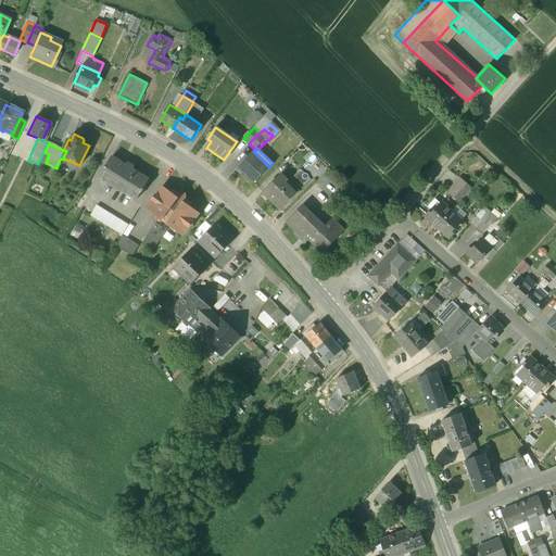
[(248,158),(238,167),(242,172),(253,182),(269,167),(253,151),(248,158)]
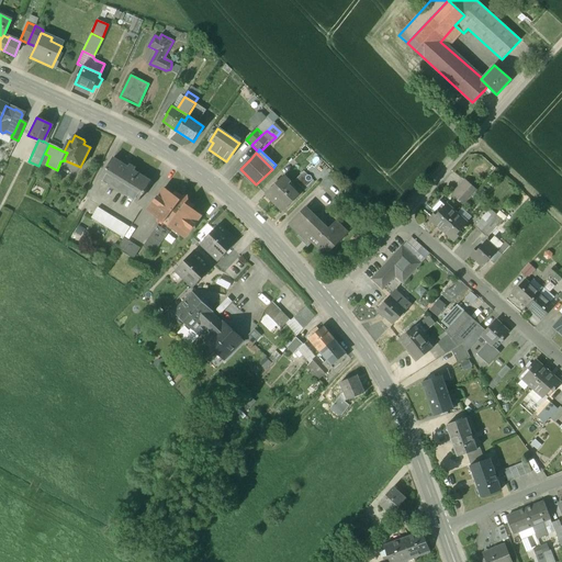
[(248,157),(237,169),(242,173),(245,173),(240,169),(250,159),(248,157)]
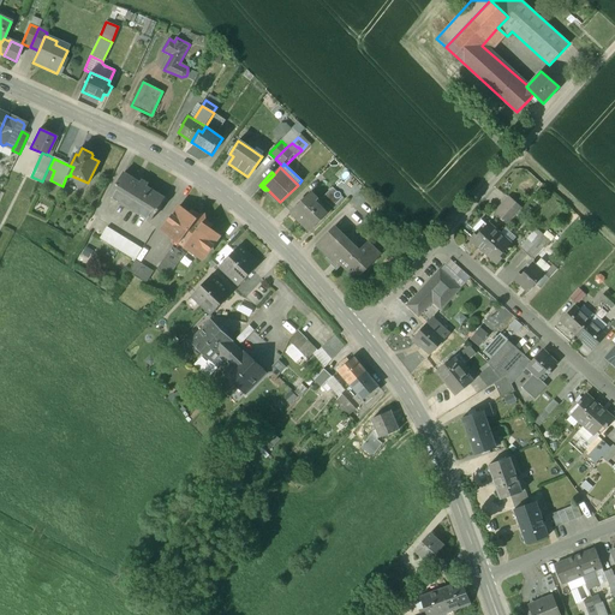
[(139,183),(124,173),(109,196),(150,221),(155,213),(156,214),(159,209),(157,209),(165,198),(147,186),(148,184),(142,180),(139,183)]
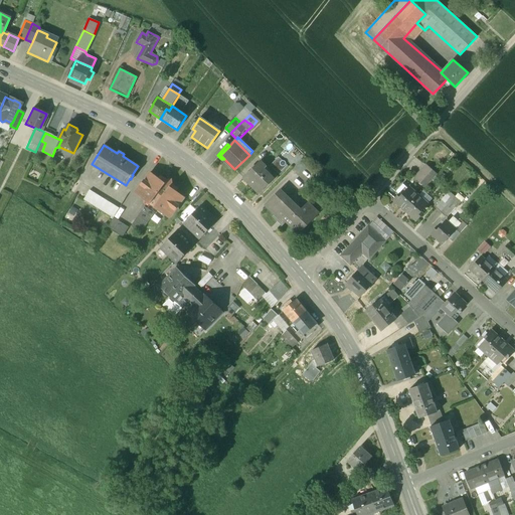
[(260,162),(243,178),(253,188),(253,187),(260,193),(259,193),(260,194),(274,180),(264,170),(266,168),(260,162)]
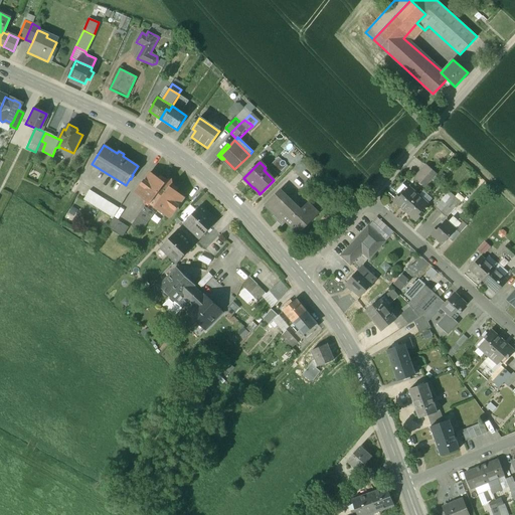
[(426,166),(415,178),(425,187),(437,175),(426,166)]
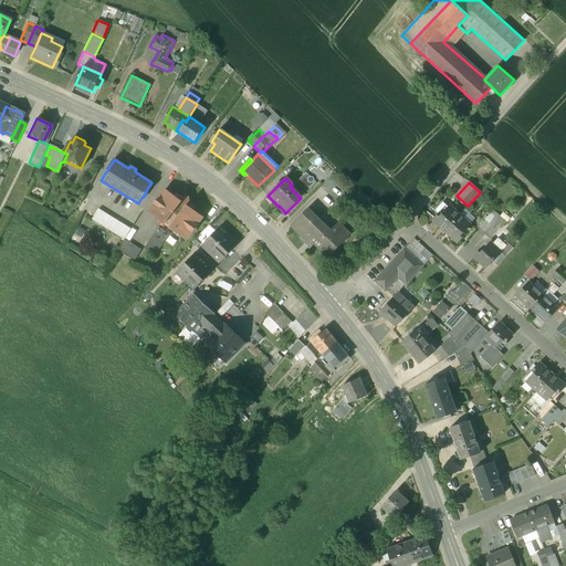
[(166,190),(149,211),(187,239),(194,229),(196,229),(196,227),(202,218),(192,210),(195,208),(188,203),(189,202),(188,198),(184,198),(184,199),(177,195),(175,197),(166,190)]
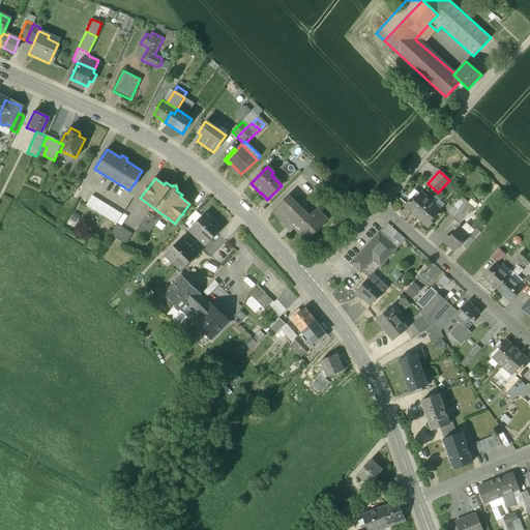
[(415,189),(407,198),(410,200),(411,199),(413,201),(419,194),(415,189)]
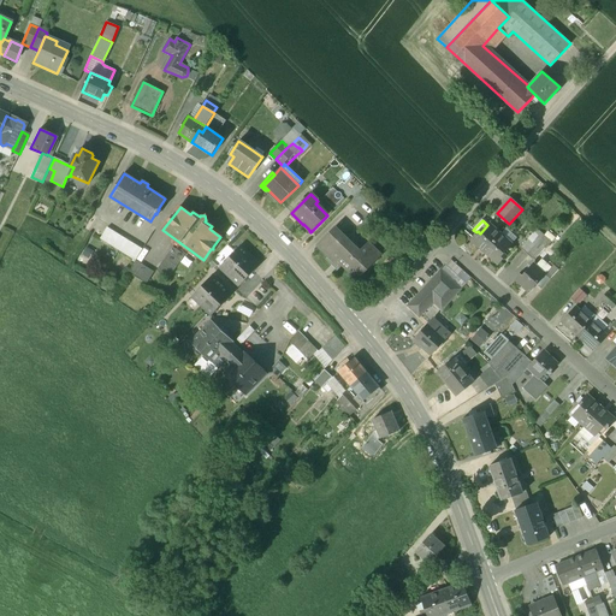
[(487,225),(480,234),(478,231),(477,232),(471,240),(480,248),(481,247),(486,250),(499,235),(489,224),(487,225)]
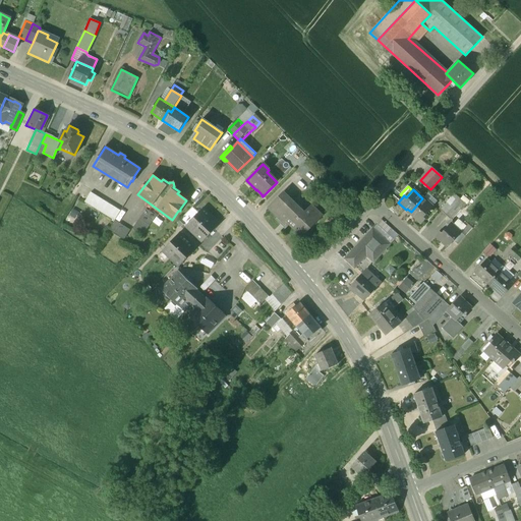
[(120,211),(91,192),(84,201),(115,220),(120,211)]
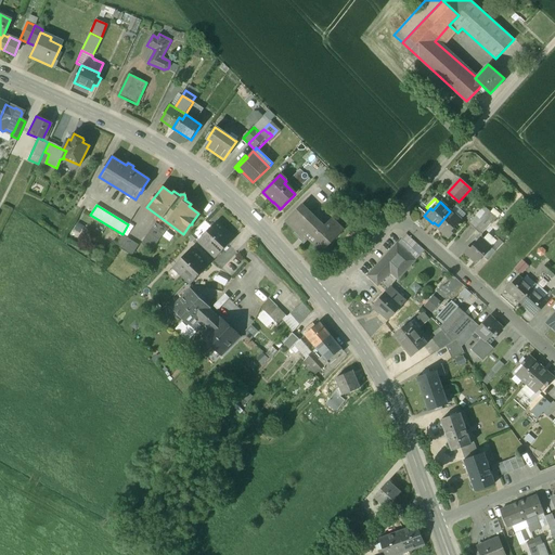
[(323,227),(301,205),(286,220),(297,231),(294,233),(305,243),(309,239),(323,252),(339,234),(327,222),(323,227)]
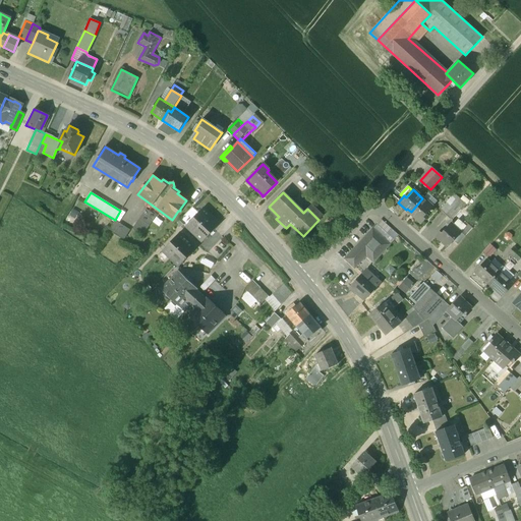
[(422,198),(411,212),(414,216),(413,217),(421,224),(428,217),(426,215),(432,208),(422,198)]
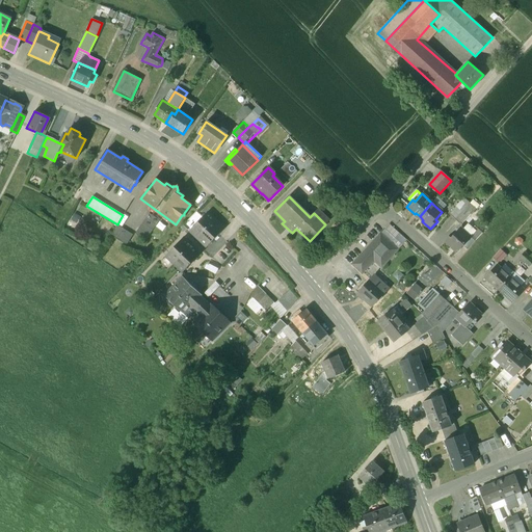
[(458,204),(449,214),(455,219),(464,209),(458,204)]
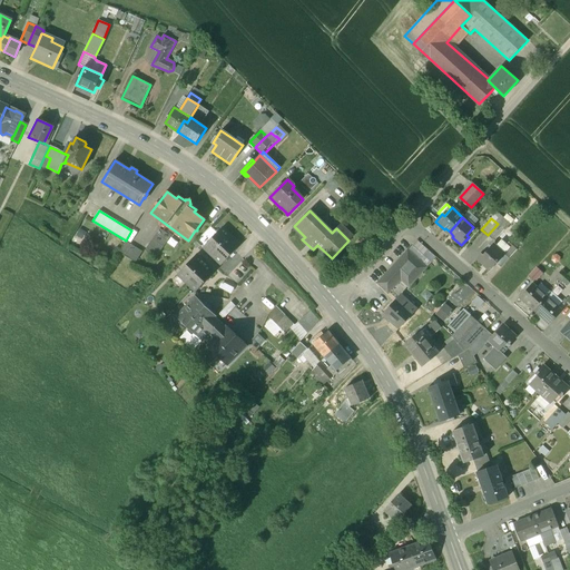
[(498,224),(488,235),(493,241),(494,242),(504,229),(498,224)]
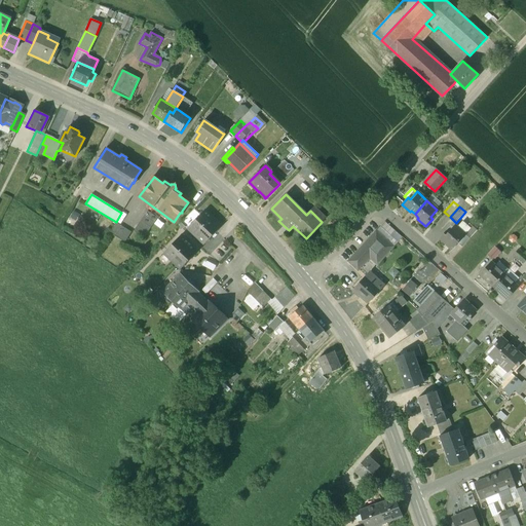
[(205,210),(187,228),(204,245),(223,225),(205,210)]
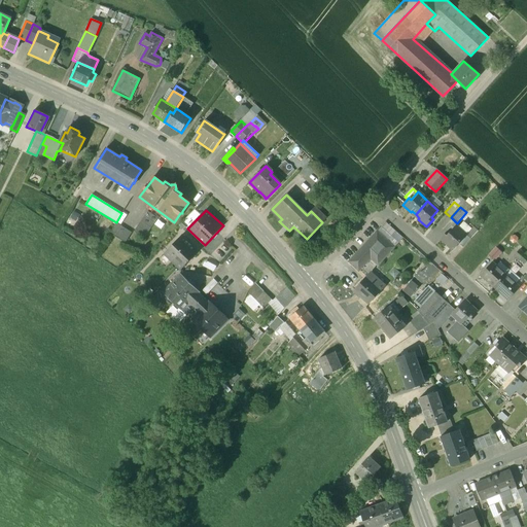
[(147,211),(134,232),(143,239),(157,218),(147,211)]
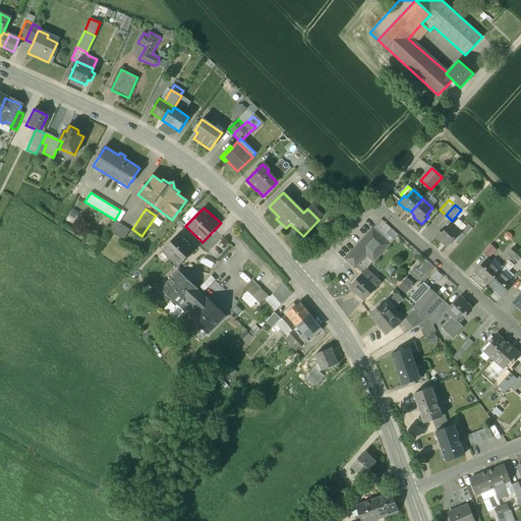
[(451,223),(444,231),(442,229),(436,236),(448,247),(454,240),(461,232),(465,228),(464,226),(458,220),(453,225),(451,223)]
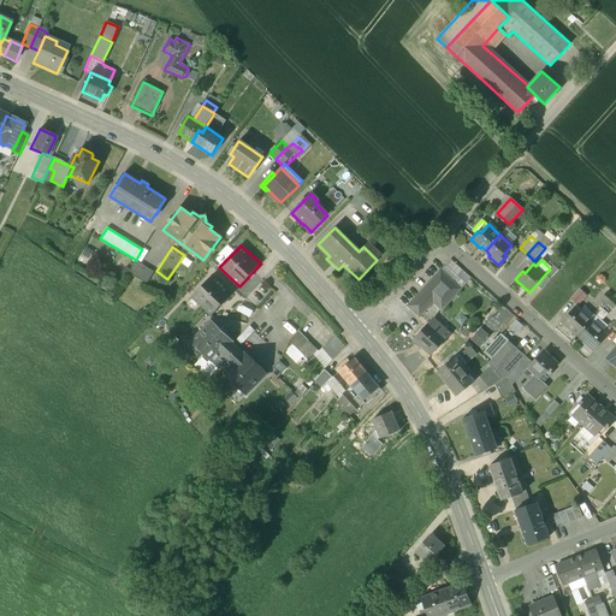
[(154,272),(136,261),(129,273),(147,284),(154,272)]
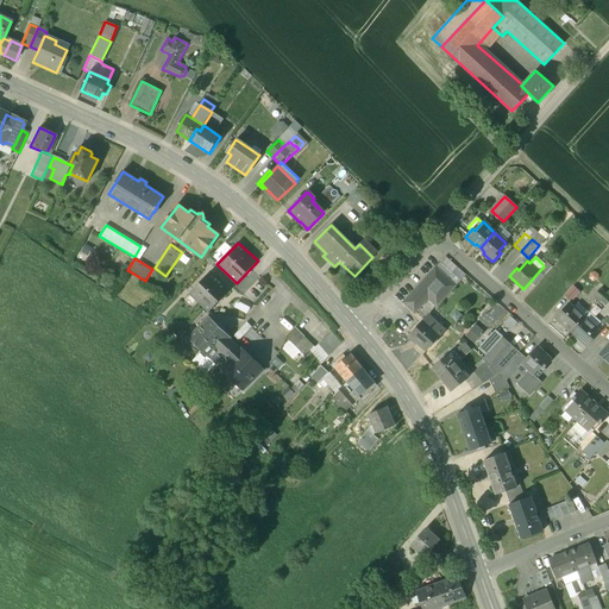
[(525,258),(516,268),(519,270),(527,261),(525,258)]
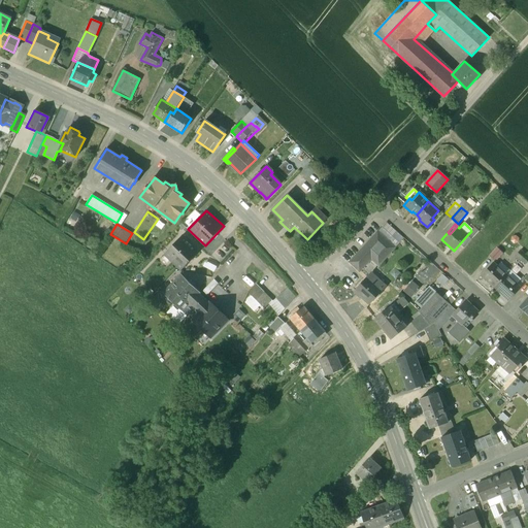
[(395,248),(377,232),(370,239),(388,256),(395,248)]
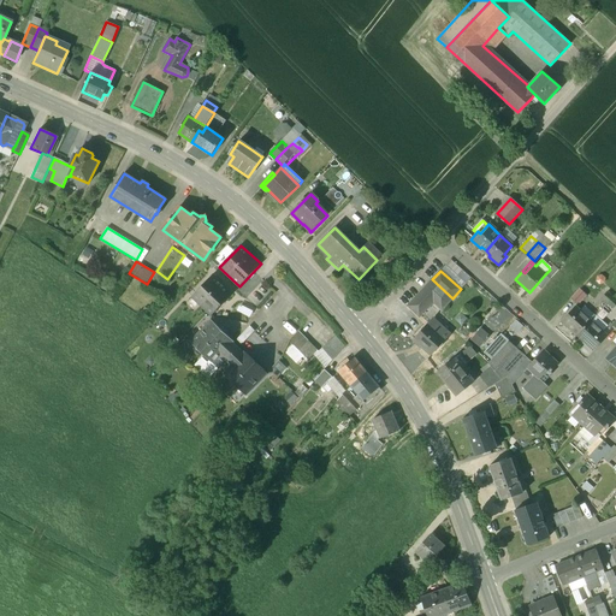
[(232,294),(213,274),(191,297),(212,315),(232,294)]
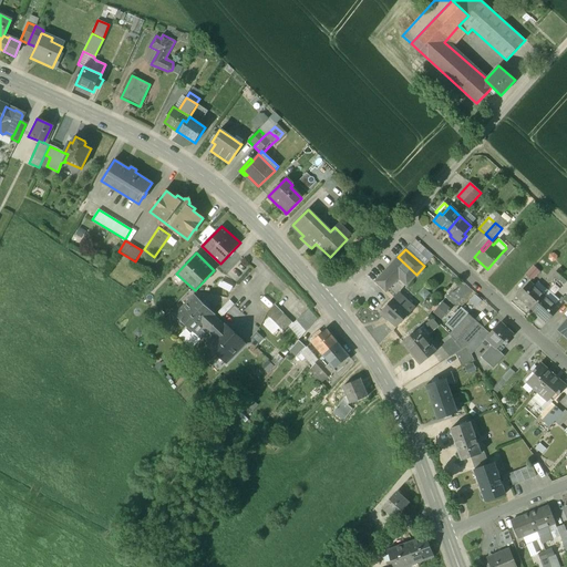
[(502,253),(494,261),(498,267),(507,257),(502,253)]
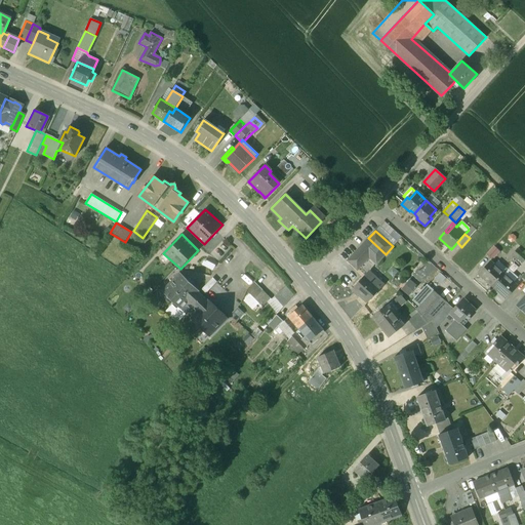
[(224,240),(221,242),(218,238),(208,245),(217,259),(231,251),(224,240)]
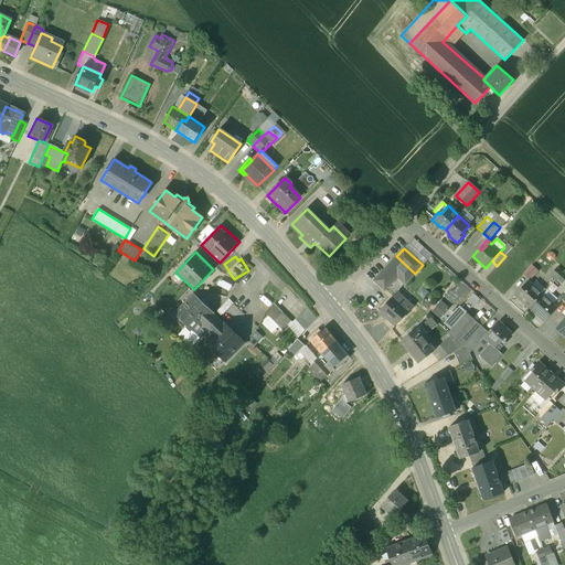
[(396,256),(374,280),(385,291),(397,277),(405,284),(415,274),(396,256)]
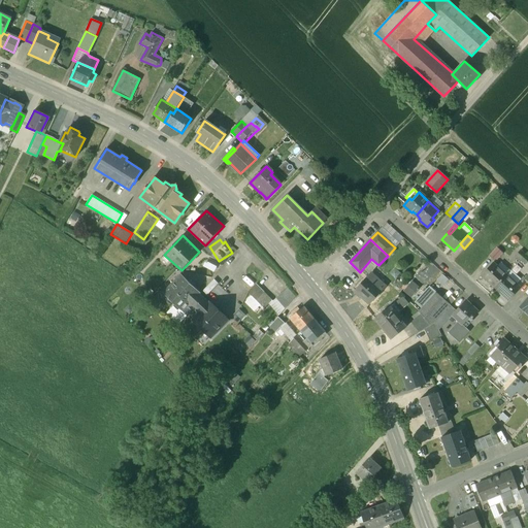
[(497,248),(490,256),(495,261),(502,253),(497,248)]
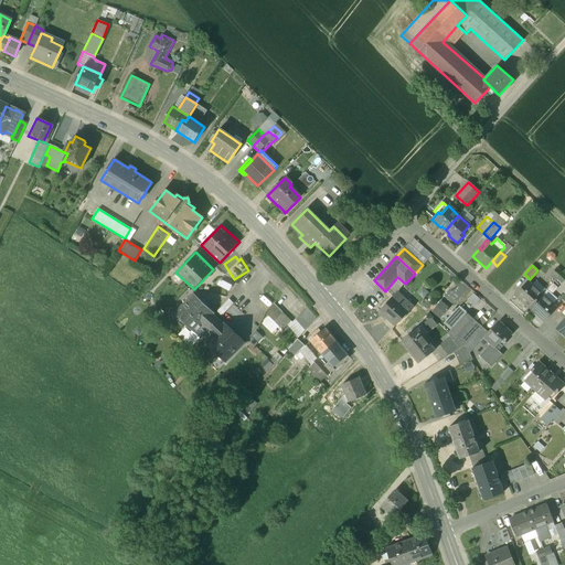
[(556,268),(552,274),(557,278),(562,273),(556,268)]
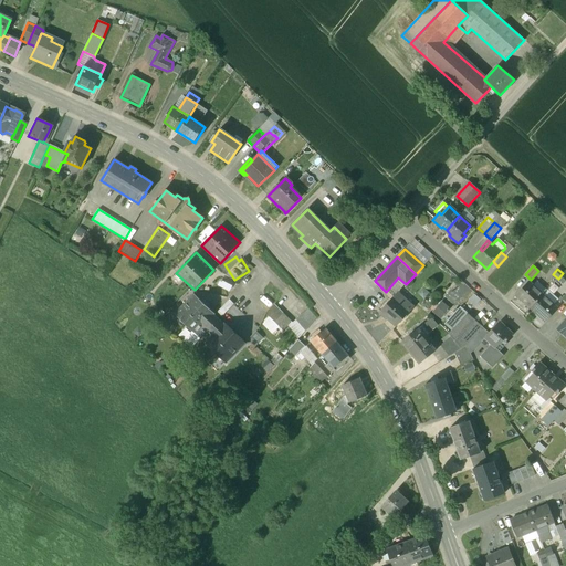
[(220,281),(218,285),(230,291),(231,285),(220,281)]
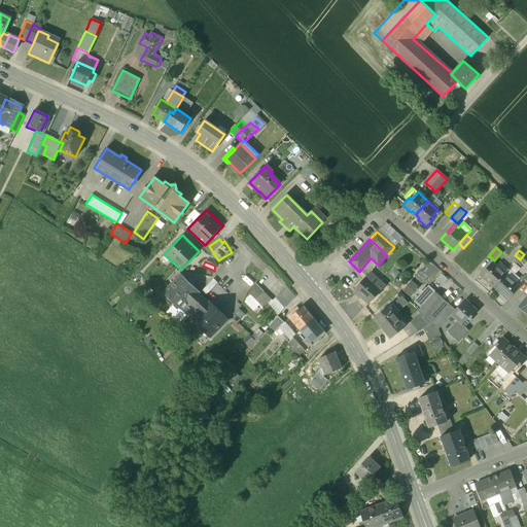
[(505,275),(492,262),(481,275),(494,287),(505,275)]
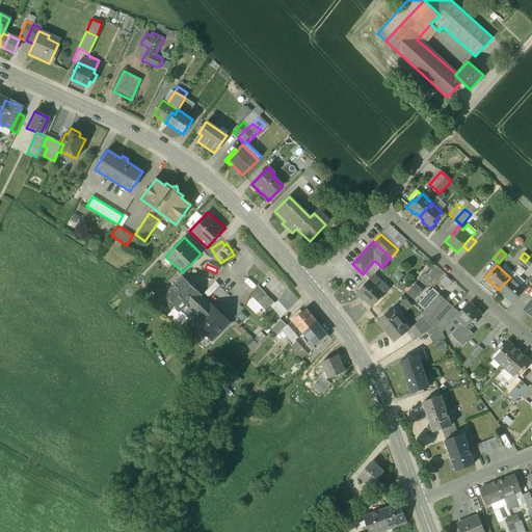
[(389,288),(375,275),(370,281),(383,293),(389,288)]
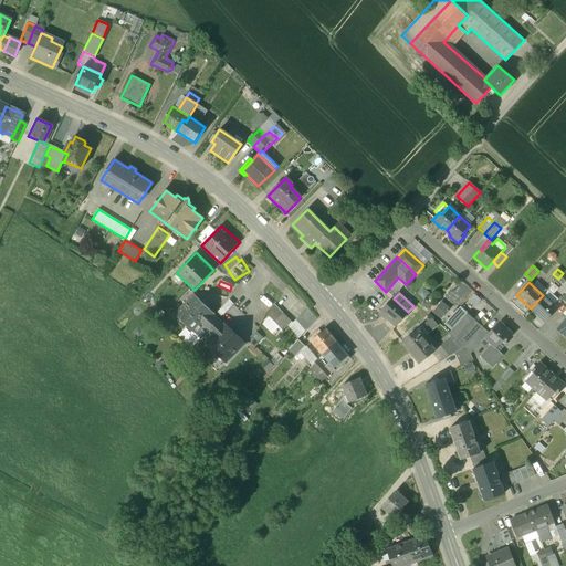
[(215,314),(195,294),(175,314),(196,334),(203,326),(208,332),(219,320),(213,315),(215,314)]
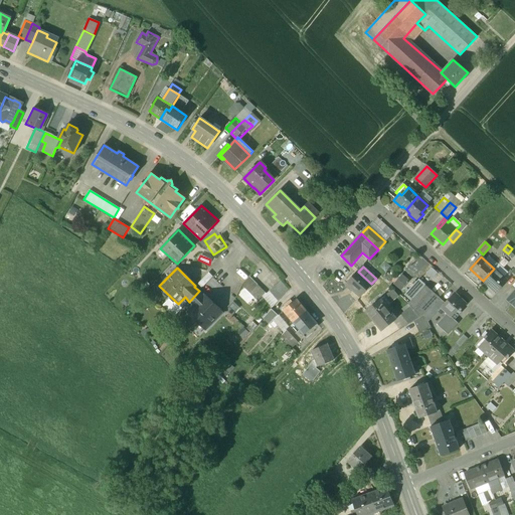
[(433,279),(438,273),(432,268),(426,273),(433,279)]
